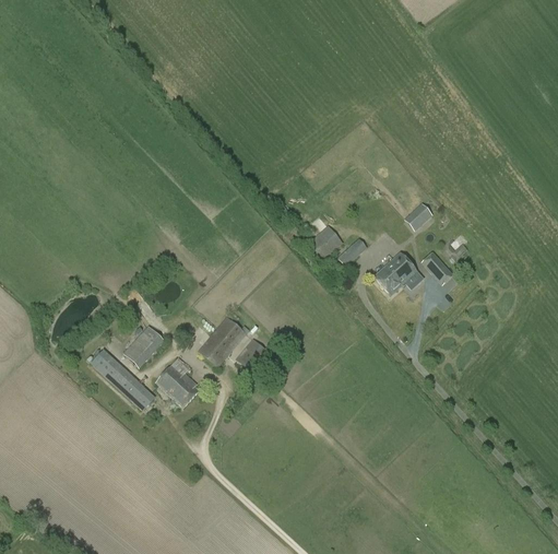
[(415,230),(432,213),(422,201),(404,217),(415,230)]
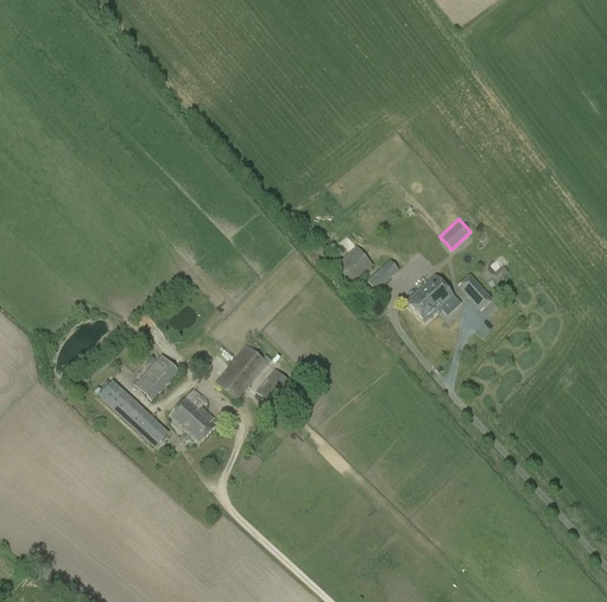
[(352,282),(374,263),(358,242),(335,261),(352,282)]
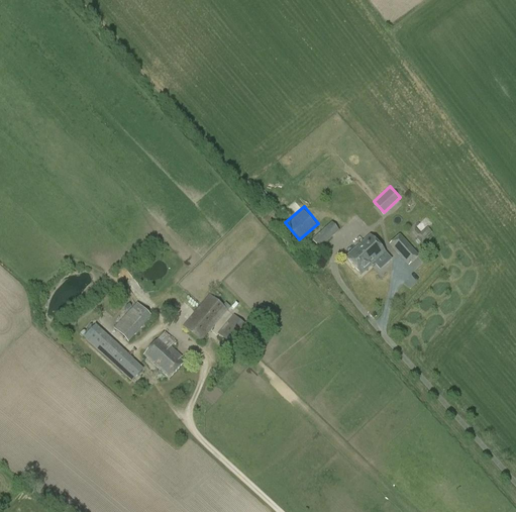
[(319,244),(339,226),(332,219),(312,237),(319,244)]
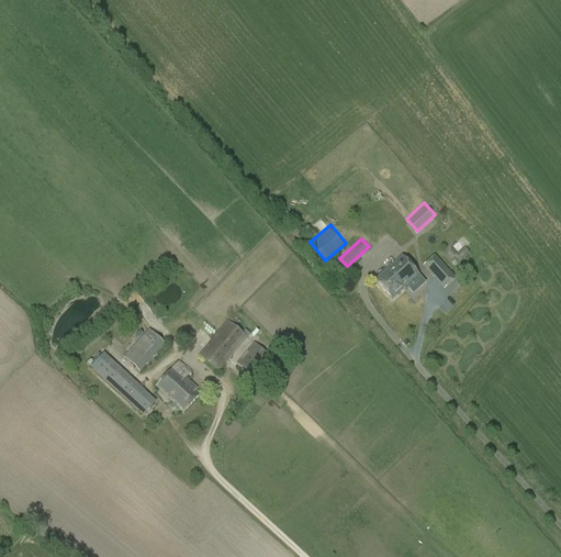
[(457,275),(442,259),(436,251),(424,262),(430,269),(445,286),(448,283),(455,277),(457,275)]
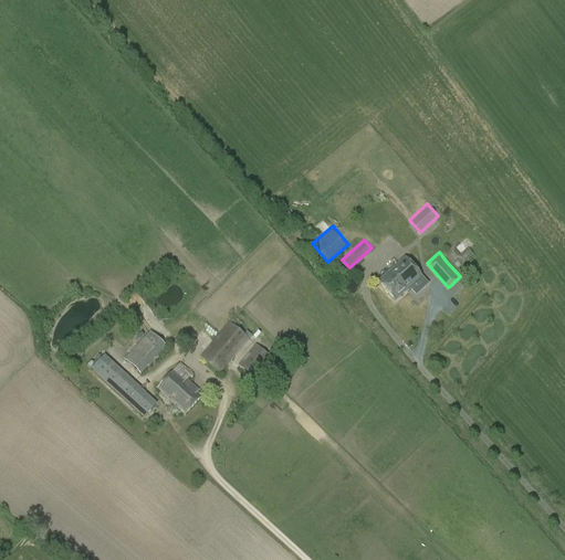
[(406,254),(397,262),(403,267),(396,273),(407,286),(422,273),(406,254)]
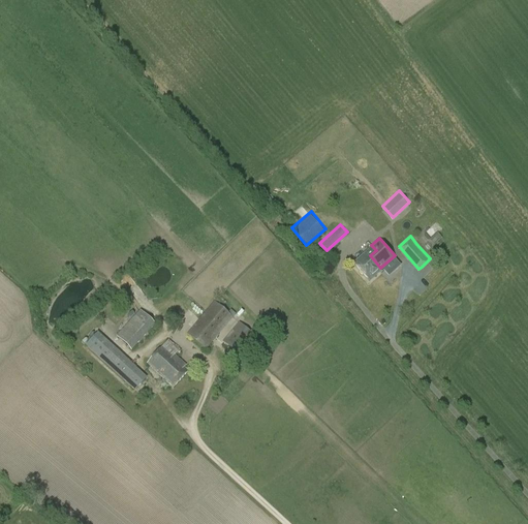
[(376,250),(371,245),(354,260),(370,277),(380,268),(370,255),(376,250)]
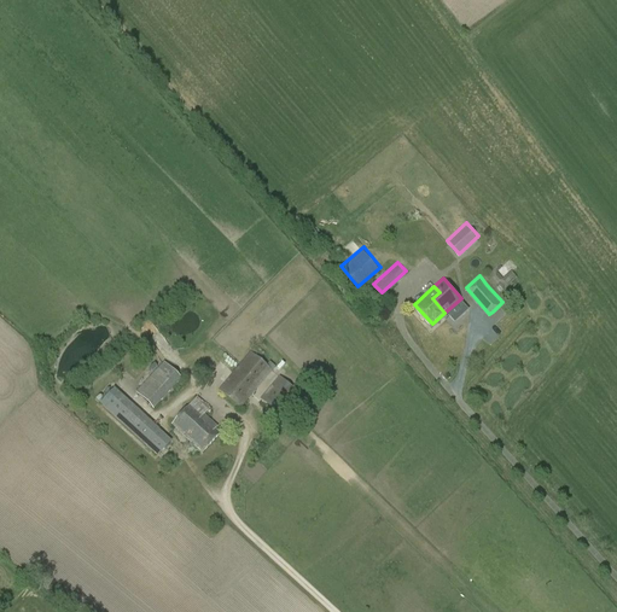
[(242,404),(273,366),(251,348),(220,385),(242,404)]
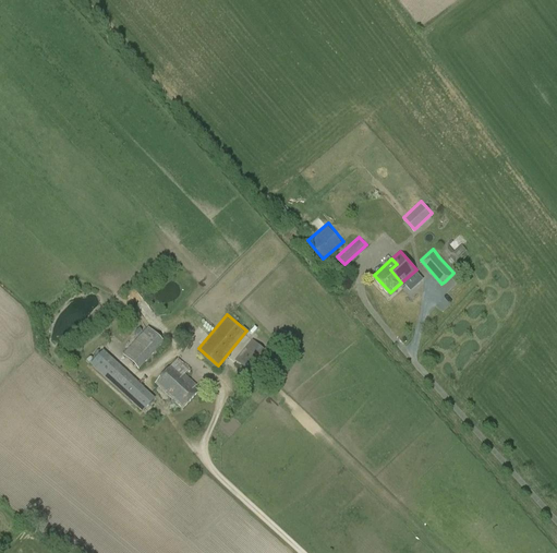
[(138,365),(165,338),(149,323),(123,351),(138,365)]
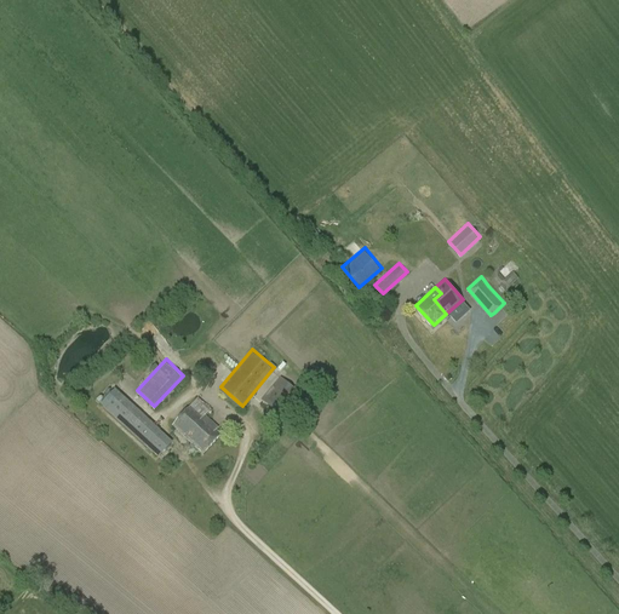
[(281,413),(301,390),(281,373),(262,395),(281,413)]
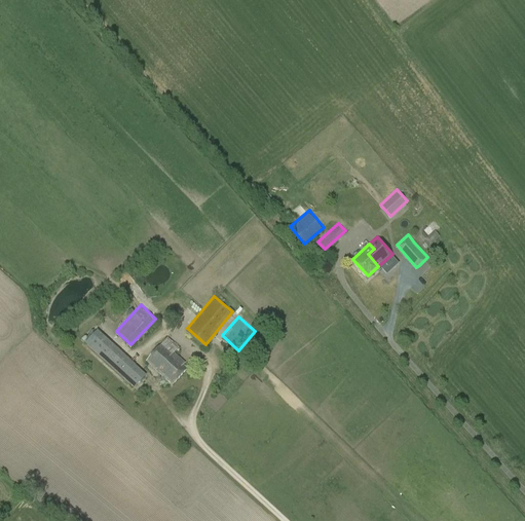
[(135,385),(146,373),(129,358),(130,357),(98,327),(85,340),(135,385)]
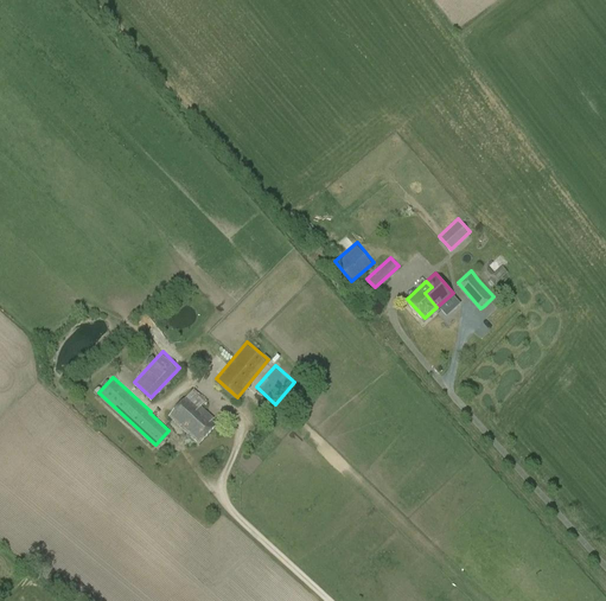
[(199,440),(216,422),(209,415),(211,413),(202,403),(205,398),(193,388),(170,413),(199,440)]
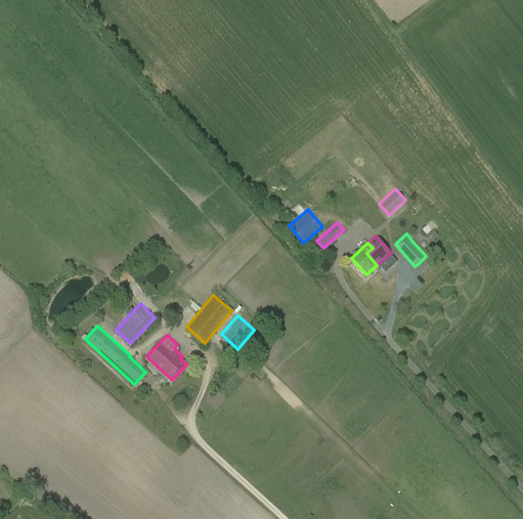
All buildings are outlined.
